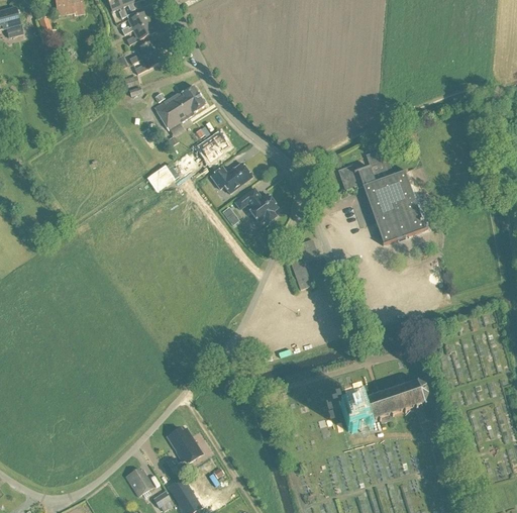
[(75,13),(85,12),(83,0),(56,0),(58,14),(75,11),(75,13)]
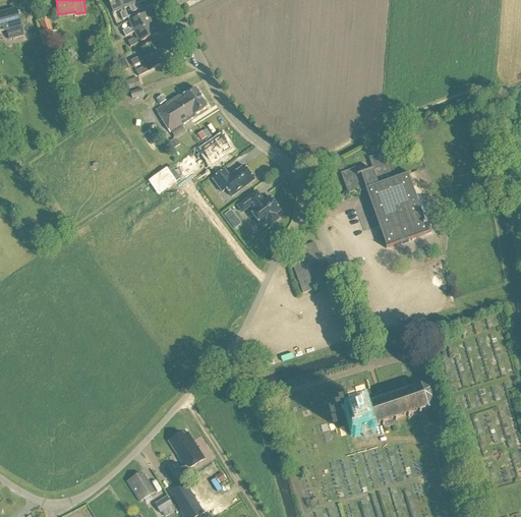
[(109,0),(113,10),(120,7),(122,9),(120,10),(122,17),(128,15),(128,14),(124,5),(122,0),(109,0)]
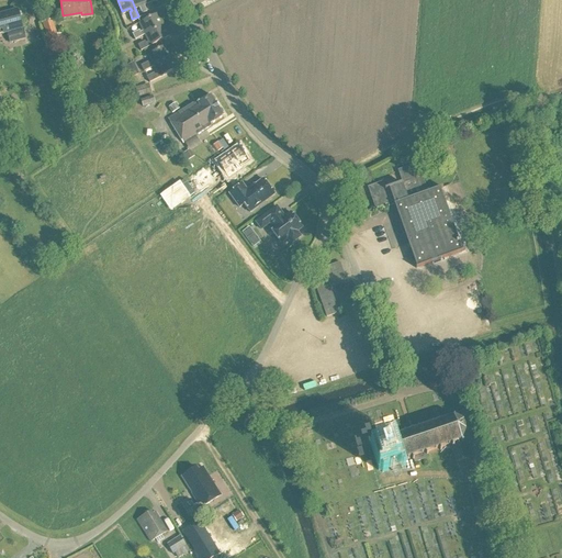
[(132,0),(134,6),(139,3),(142,11),(147,9),(144,2),(148,0),(132,0)]
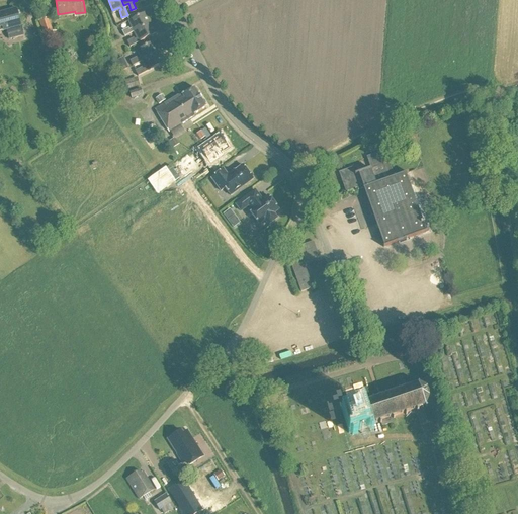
[(12,35),(23,32),(16,6),(0,9),(0,28),(9,26),(12,35)]
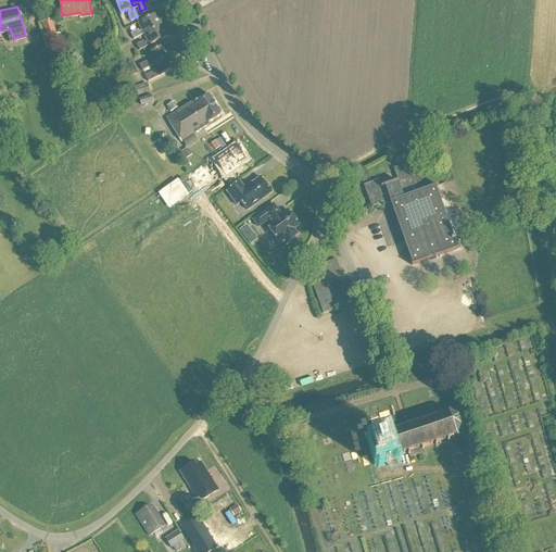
[(147,11),(137,15),(137,16),(138,20),(141,27),(139,28),(138,26),(130,30),(134,36),(143,32),(163,21),(156,10),(148,14),(147,11)]
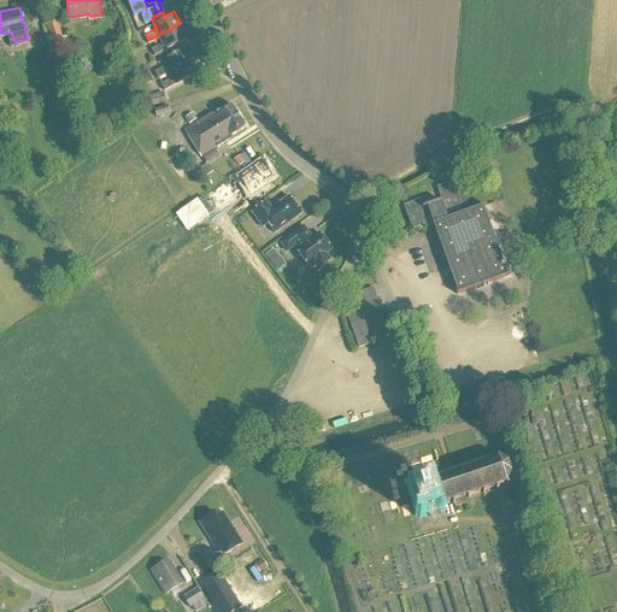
[(57,18),(46,22),(54,51),(70,46),(66,34),(63,35),(57,18)]
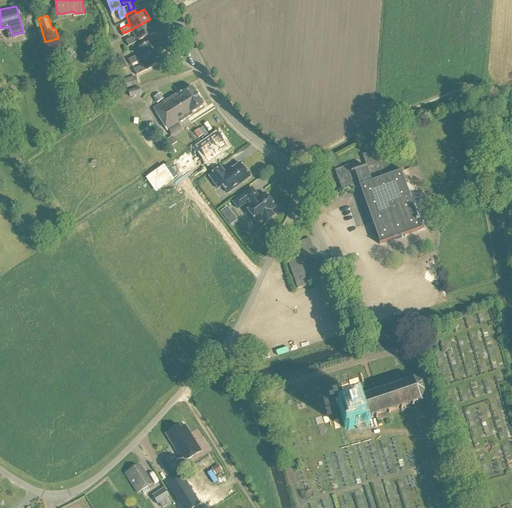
[(128,43),(155,30),(150,19),(132,29),(135,35),(133,36),(132,35),(126,38),(128,43)]
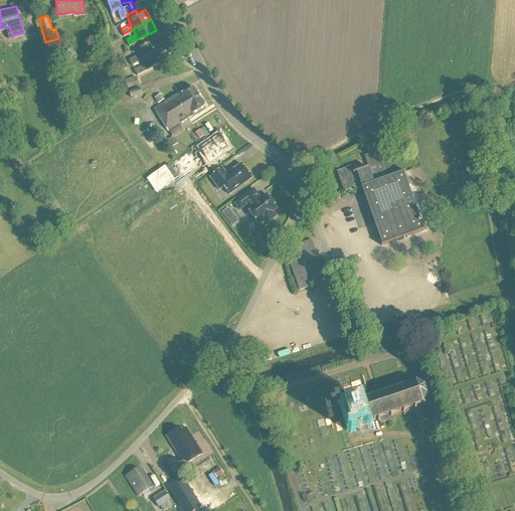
[(154,39),(136,48),(139,55),(137,56),(136,54),(130,58),(132,63),(141,58),(159,49),(154,39)]
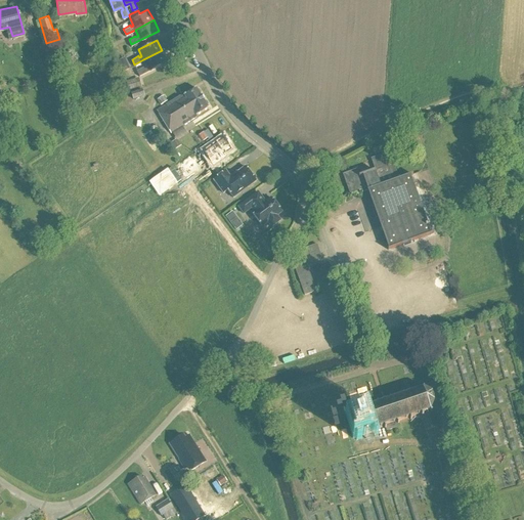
[(167,60),(162,50),(143,59),(146,67),(144,68),(143,66),(137,70),(140,75),(167,60)]
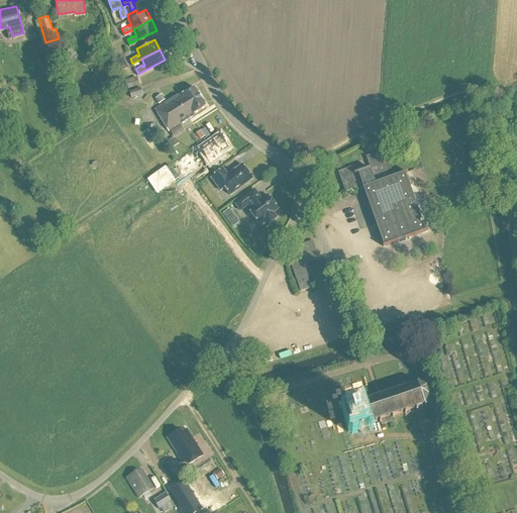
[(48,54),(36,58),(38,65),(44,63),(46,67),(53,65),(48,54)]
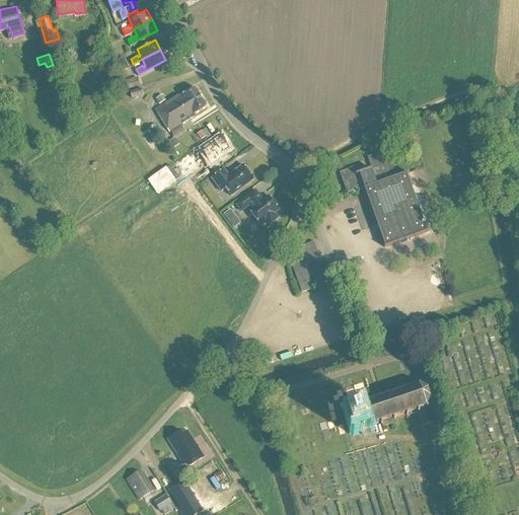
[(137,75),(125,79),(127,87),(140,83),(137,75)]
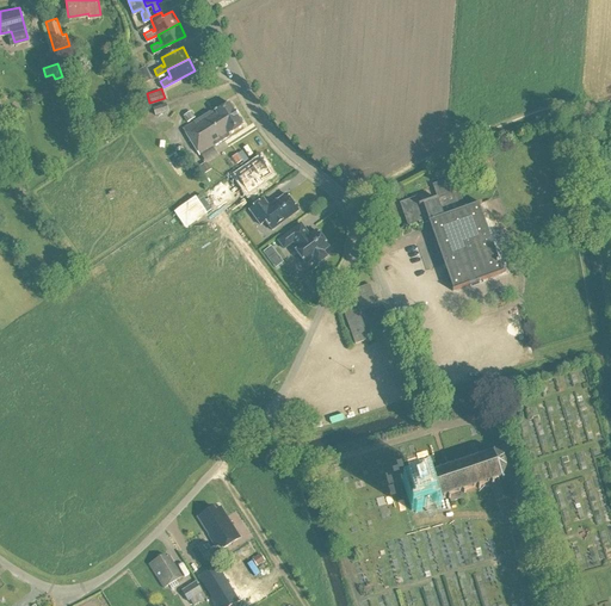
[(229,131),(244,123),(241,121),(242,118),(240,116),(238,115),(236,112),(235,113),(234,112),(234,111),(235,110),(233,107),(234,105),(232,101),(230,101),(228,99),(211,110),(209,109),(183,125),(191,138),(199,153),(228,134),(229,131)]
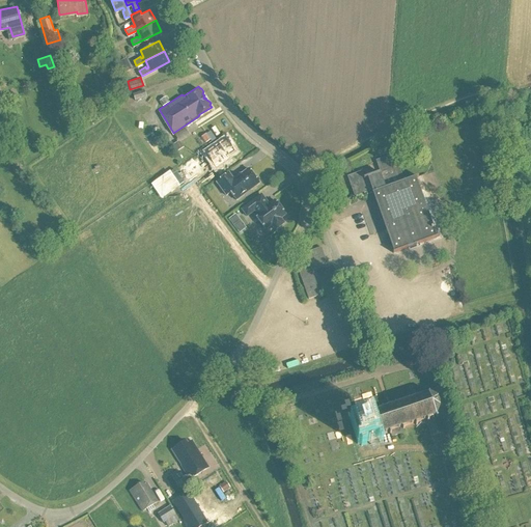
[(143,88),(134,91),(136,96),(145,93),(143,88)]
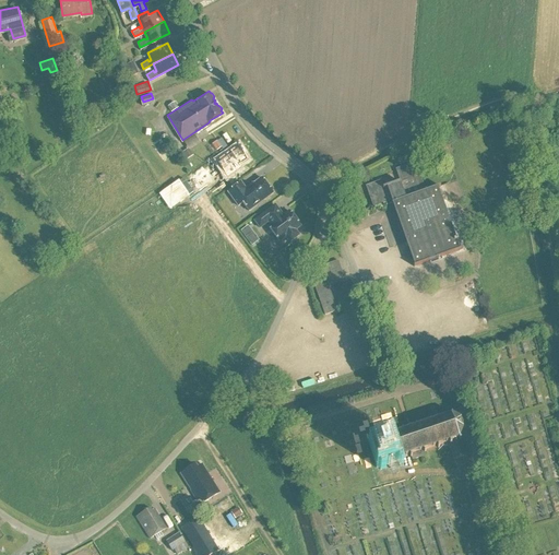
[(442,154),(448,152),(441,134),(428,140),(433,154),(441,151),(442,154)]
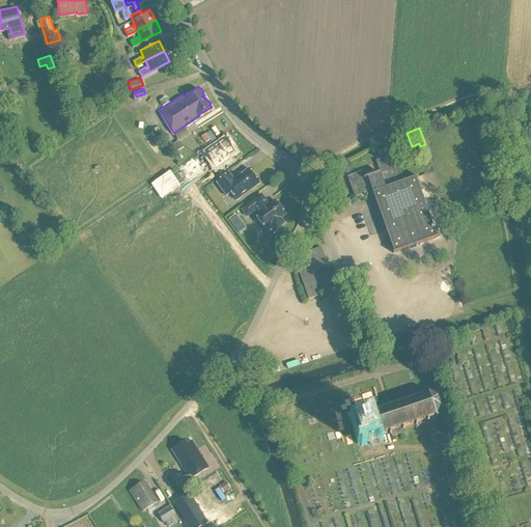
[(205,140),(211,137),(206,131),(201,134),(205,140)]
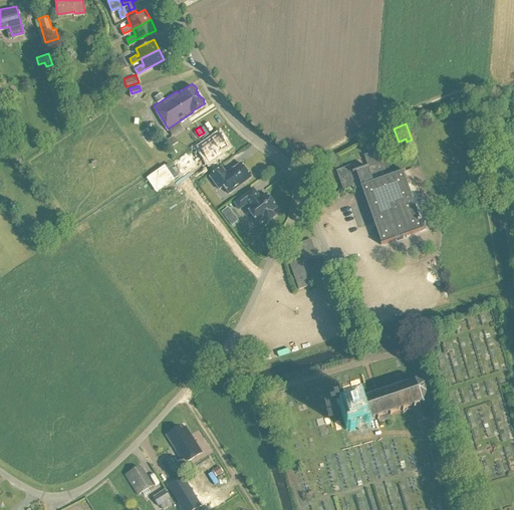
[(220,150),(228,145),(219,132),(198,146),(208,161),(222,152),(220,150)]
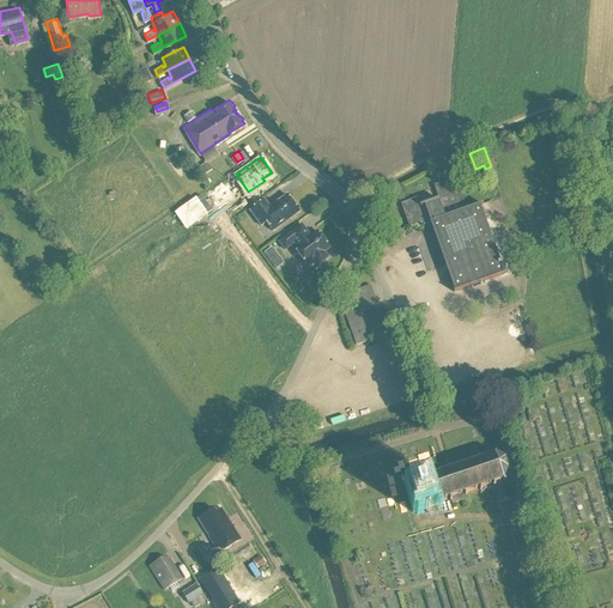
[(207,159),(200,163),(205,171),(212,166),(207,159)]
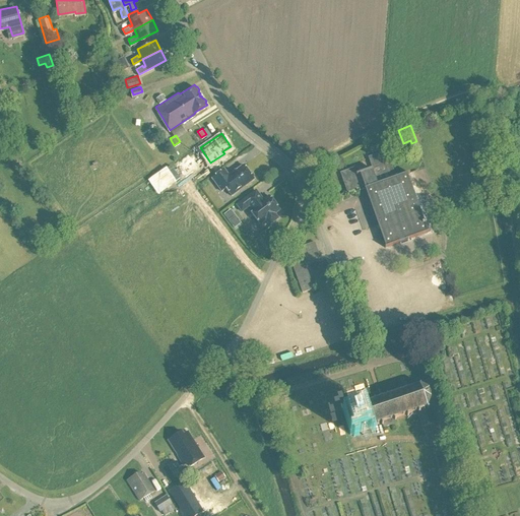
[(369,157),(372,168),(373,167),(378,182),(366,186),(366,187),(365,187),(365,189),(368,188),(387,244),(384,245),(385,246),(430,231),(429,229),(427,230),(424,221),(426,221),(425,219),(424,220),(407,174),(409,173),(408,172),(391,178),(382,150),(369,155),(369,157)]
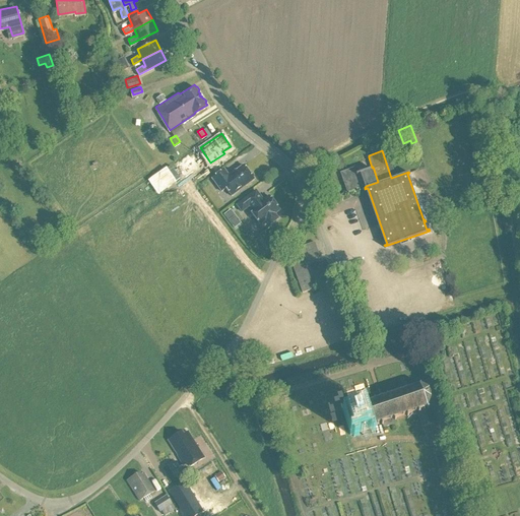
[(225,186),(232,193),(240,187),(239,187),(245,183),(254,177),(253,176),(253,173),(250,170),(248,169),(243,163),(229,174),(224,167),(211,176),(221,189),(225,186)]
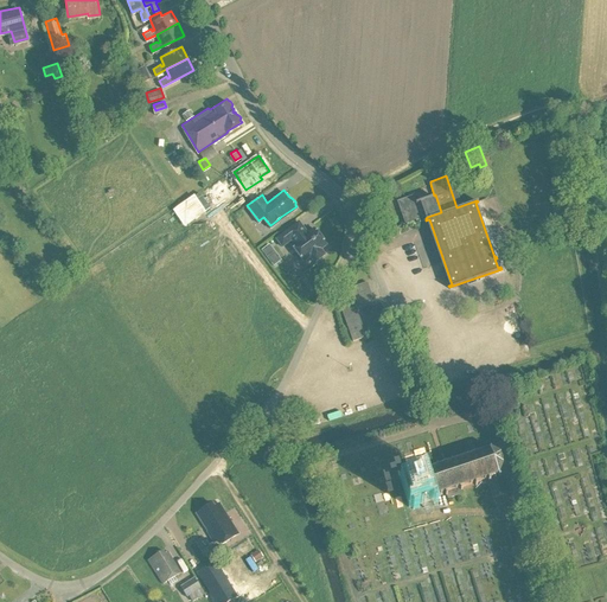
[(435,194),(434,196),(414,203),(411,194),(400,198),(397,203),(403,222),(400,223),(400,224),(426,216),(427,217),(441,212),(435,194)]
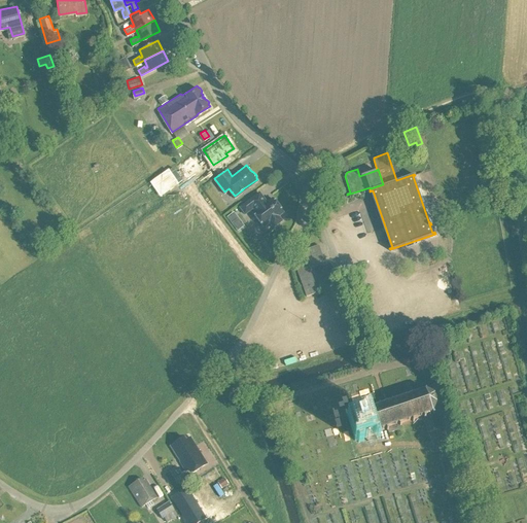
[(283,210),(273,196),(267,200),(259,190),(240,205),(245,212),(253,206),(255,209),(253,211),(264,224),(270,220),(273,225),(282,218),(278,214),(283,210)]
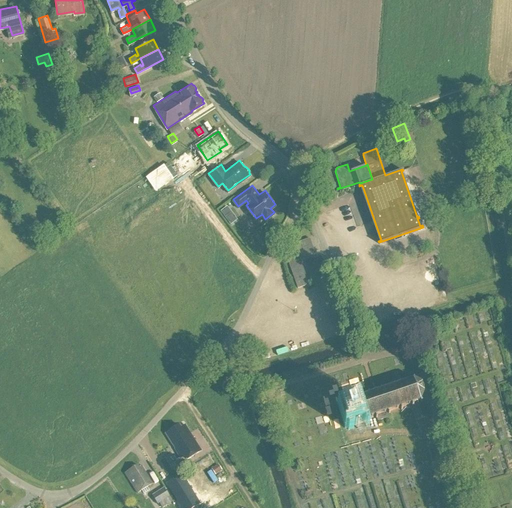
[(230,222),(237,217),(227,204),(220,209),(230,222)]
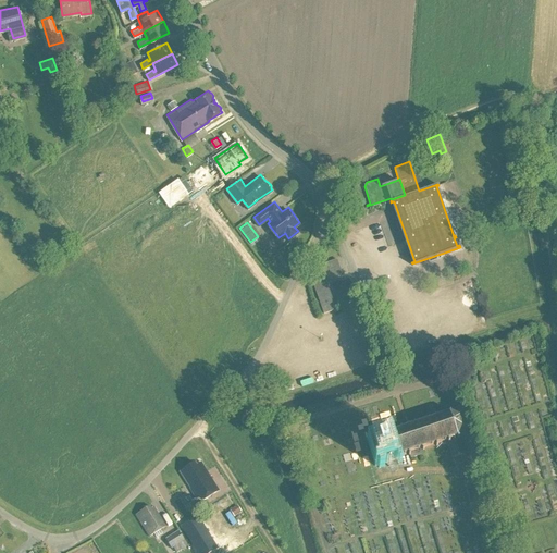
[(342,269),(337,257),(308,267),(312,280),(342,269)]
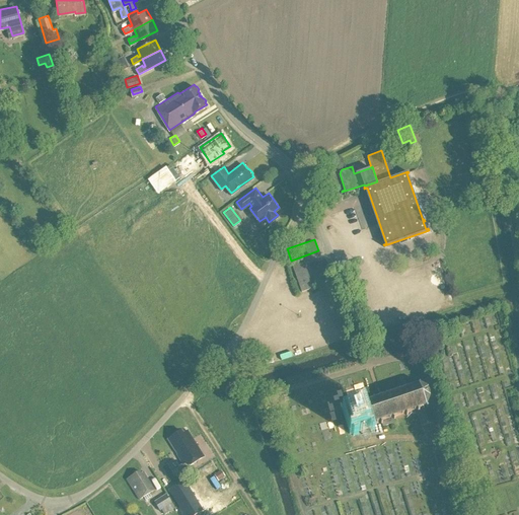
[(307,262),(295,266),(303,289),(317,284),(313,270),(310,271),(307,262)]
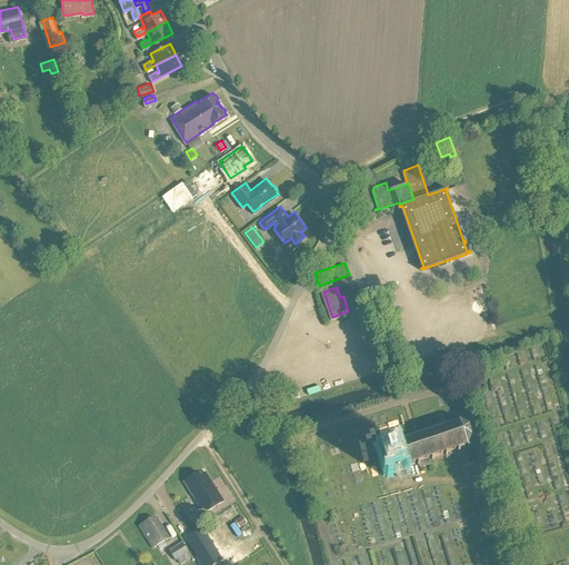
[(467,424),(459,420),(459,417),(457,417),(457,420),(450,423),(449,419),(447,420),(447,423),(437,426),(437,424),(435,424),(436,427),(423,430),(422,428),(421,429),(421,432),(420,433),(418,425),(409,427),(411,435),(409,436),(409,433),(406,434),(407,437),(395,440),(392,438),(390,440),(393,443),(378,448),(383,468),(400,463),(400,466),(403,466),(403,464),(415,459),(416,463),(418,462),(419,465),(432,461),(430,457),(432,457),(431,454),(442,450),(443,454),(446,453),(445,450),(456,447),(456,449),(458,449),(463,465),(472,462),(467,443),(470,436),(473,436),(473,434),(469,434),(467,426),(470,424),(468,422),(467,424)]
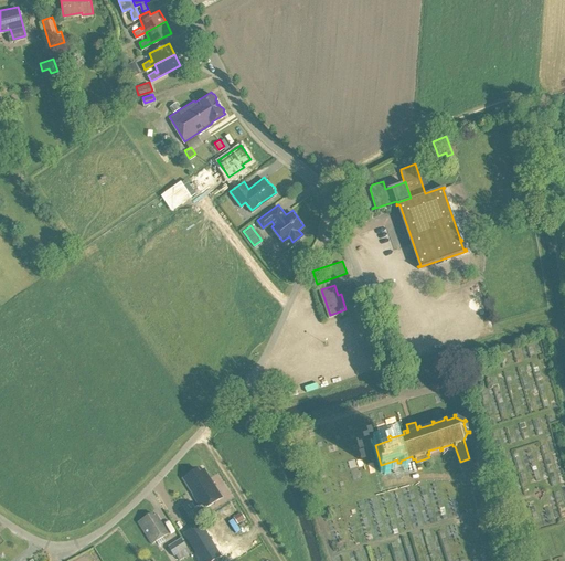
[(202,508),(222,496),(204,467),(199,470),(198,467),(183,476),(193,493),(192,494),(202,508)]
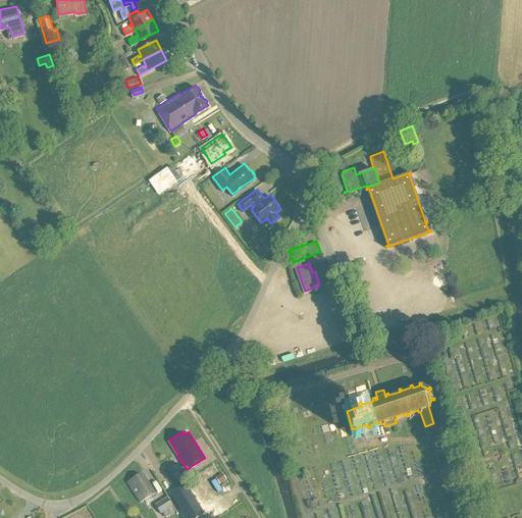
[(198,468),(191,473),(197,482),(204,477),(198,468)]
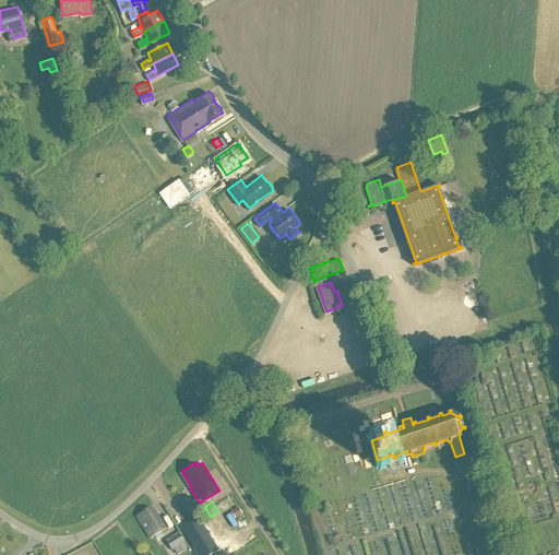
[(150,535),(166,524),(154,506),(151,508),(149,505),(135,515),(150,535)]
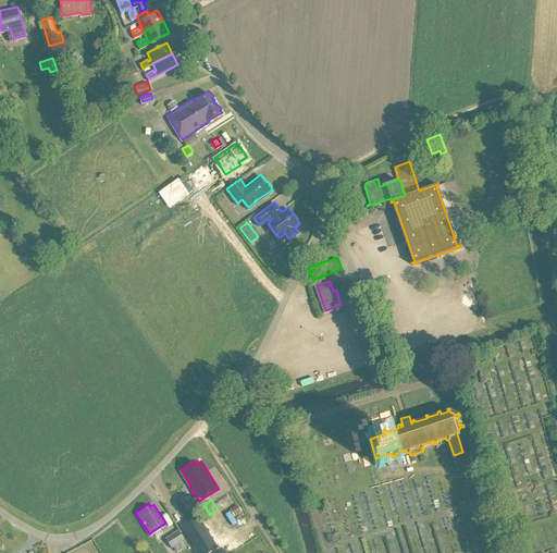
[(178,528),(165,537),(171,545),(173,544),(176,550),(187,543),(178,528)]
